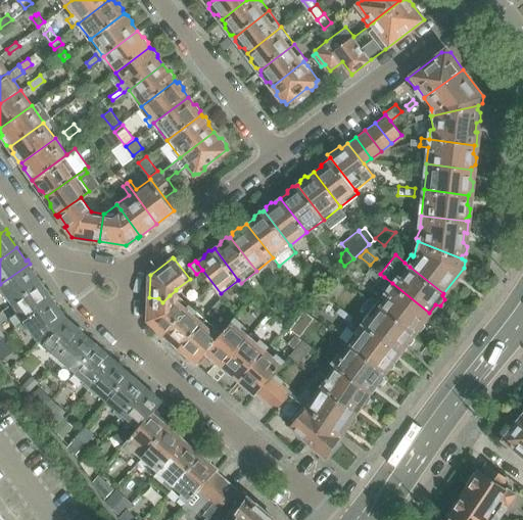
[(32,270),(34,269),(30,264),(0,284),(0,290),(2,294),(5,293),(6,294),(7,293),(13,302),(42,283),(32,270)]
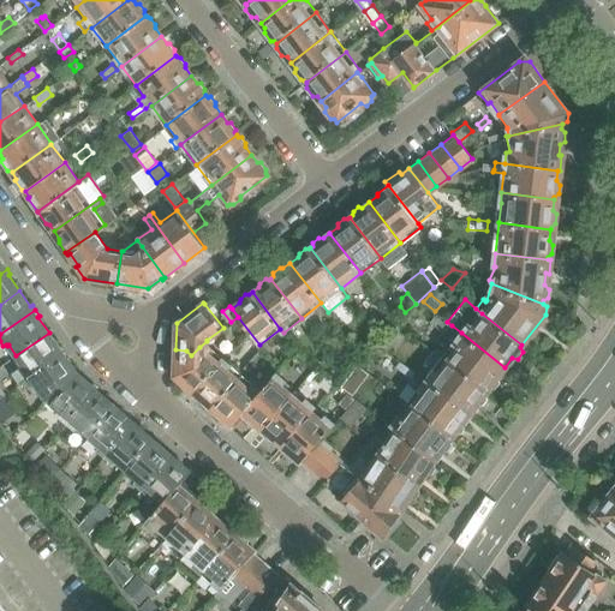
[(398,323),(389,312),(375,324),(383,335),(398,323)]
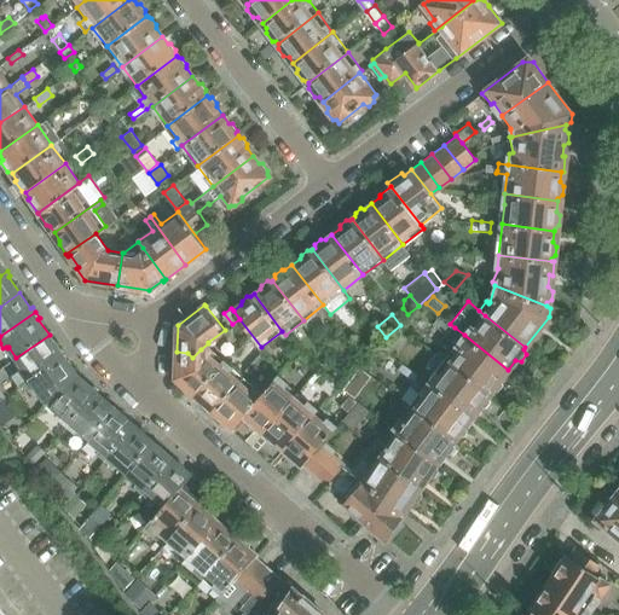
[(439,315),(433,323),(449,335),(455,328),(450,324),(439,315)]
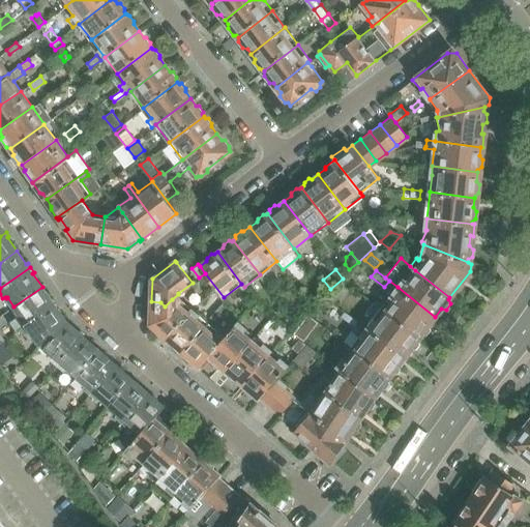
[(52,298),(51,299),(42,287),(13,306),(20,315),(10,321),(17,329),(22,326),(56,302),(52,298)]
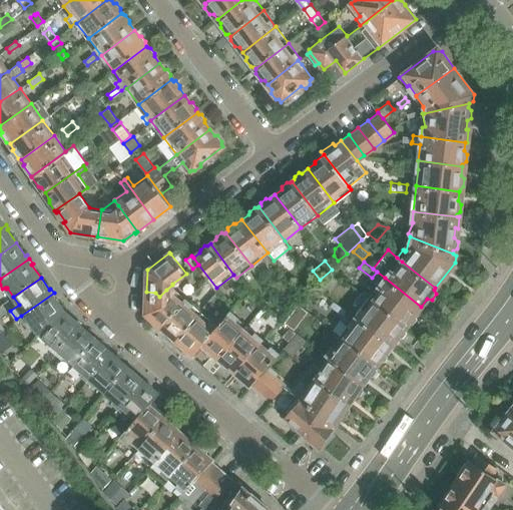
[(385,278),(370,298),(373,300),(406,326),(408,324),(413,324),(417,319),(416,314),(421,307),(385,278)]
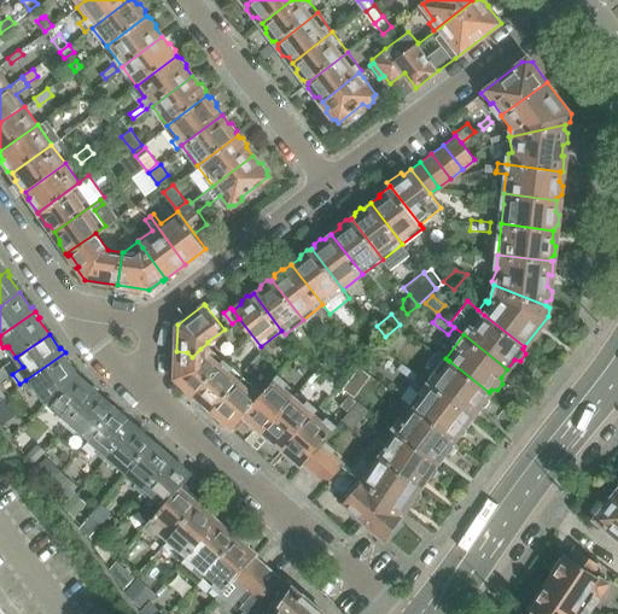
[(297,352),(302,349),(292,335),(287,340),(297,352)]
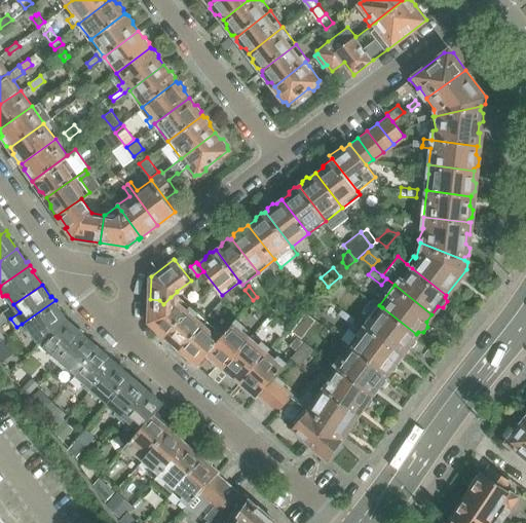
[(328,290),(325,294),(331,299),(334,294),(328,290)]
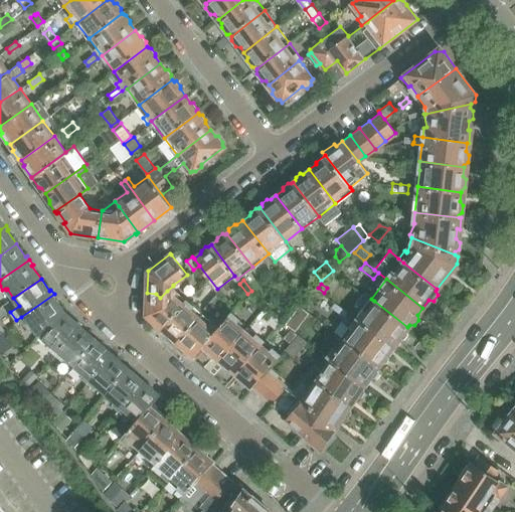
[(189,302),(177,291),(173,286),(167,291),(160,298),(156,294),(147,293),(146,315),(152,320),(152,323),(157,327),(160,327),(164,330),(189,302)]
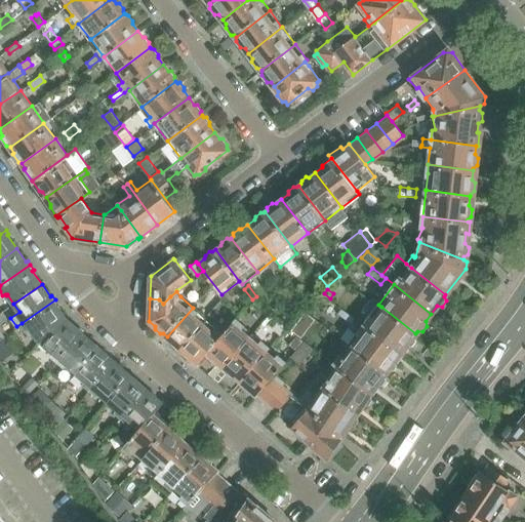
[(310,305),(315,300),(310,293),(304,297),(310,305)]
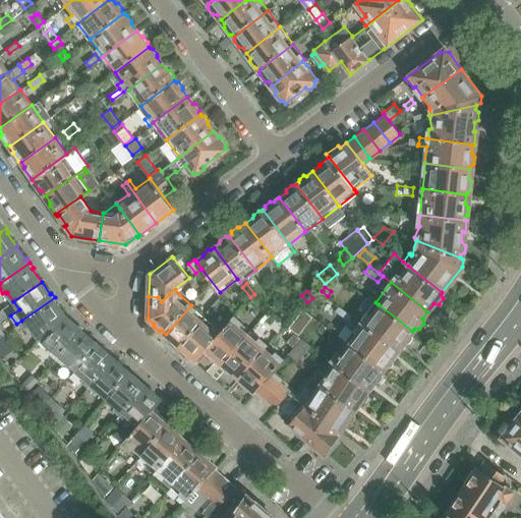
[(221,293),(206,310),(209,313),(223,296),(221,293)]
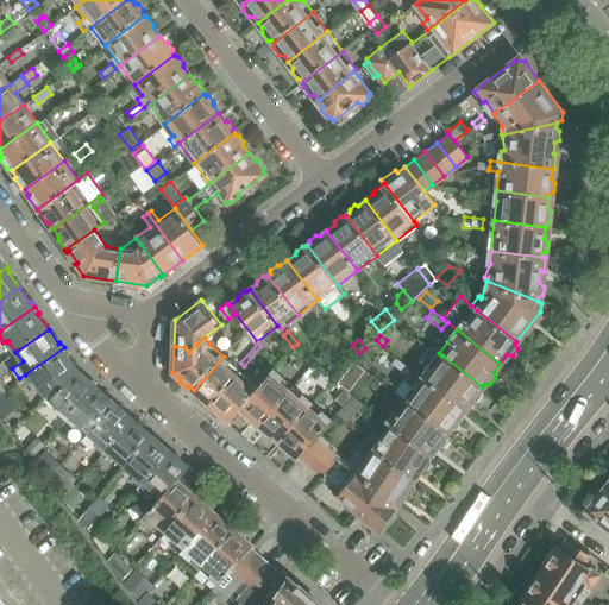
[(341,365),(352,355),(343,344),(332,353),(341,365)]
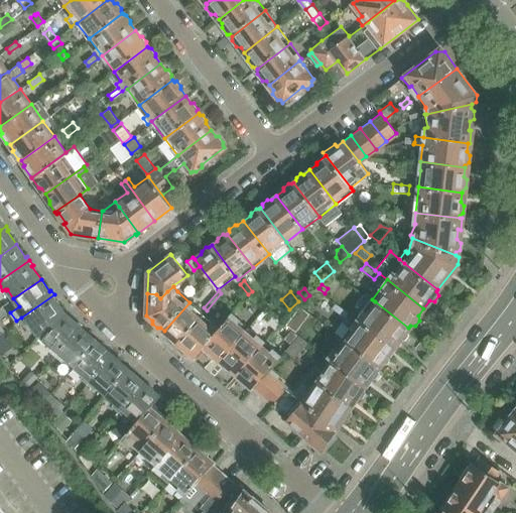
[(55,300),(57,299),(54,294),(21,317),(28,329),(32,326),(36,331),(41,338),(41,339),(65,313),(55,300)]
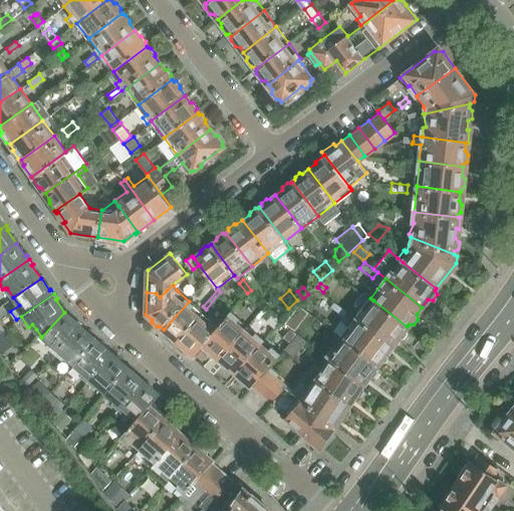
[(407,326),(373,300),(370,298),(355,317),(393,345),(398,338),(403,338),(408,333),(406,328),(407,326)]
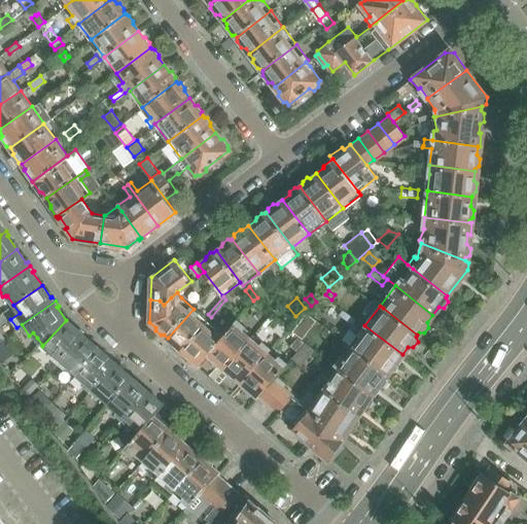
[(182,350),(208,321),(194,309),(168,338),(172,342),(172,345),(177,349),(181,349),(182,350)]
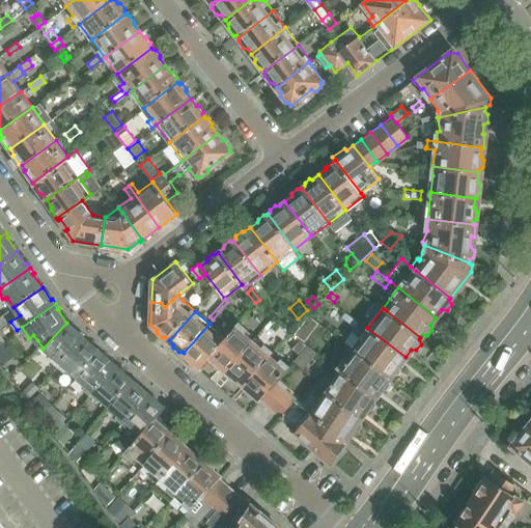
[(344,312),(341,317),(355,327),(358,323),(344,312)]
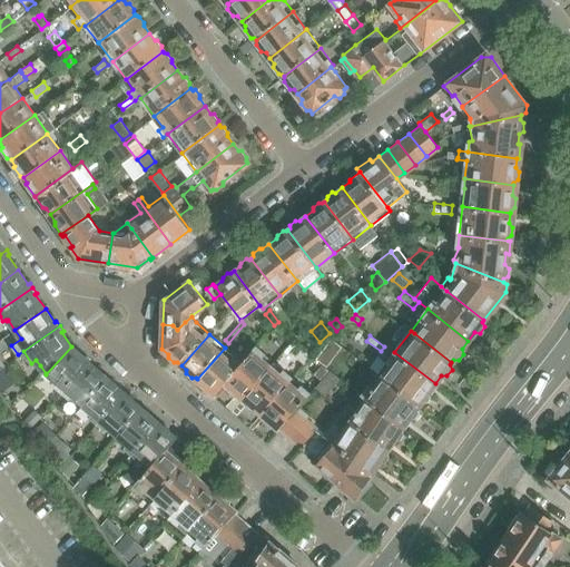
[(264,354),(265,352),(257,345),(242,362),(225,383),(229,387),(227,390),(236,397),(243,398),(273,362),(264,354)]
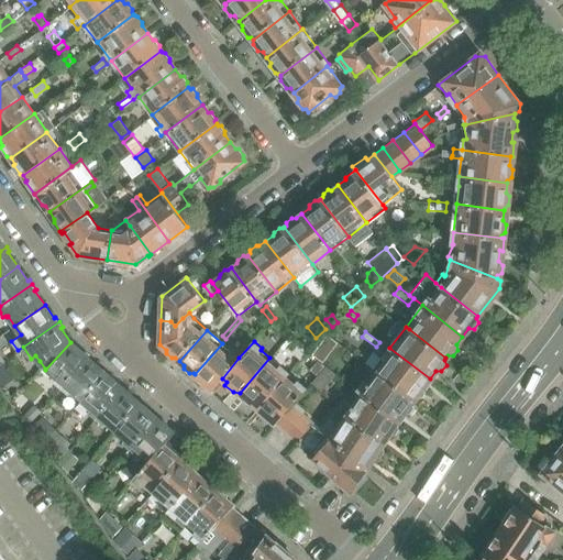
[(85,351),(84,353),(70,342),(45,370),(52,375),(50,380),(59,388),(89,355),(85,351)]
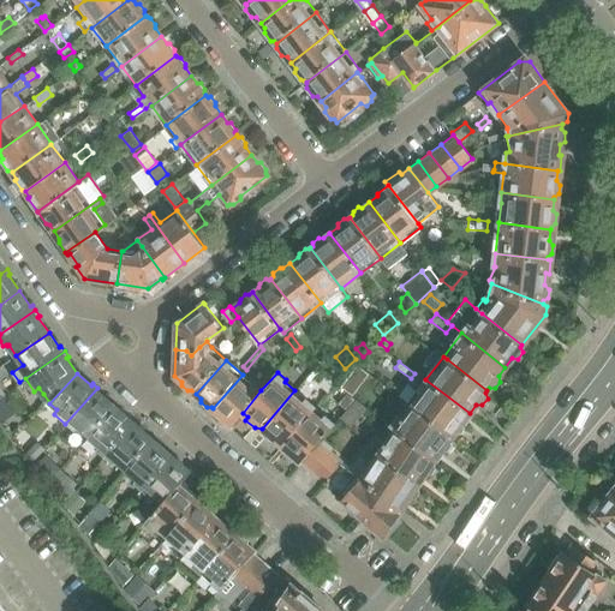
[(326,373),(318,382),(327,390),(334,382),(326,373)]
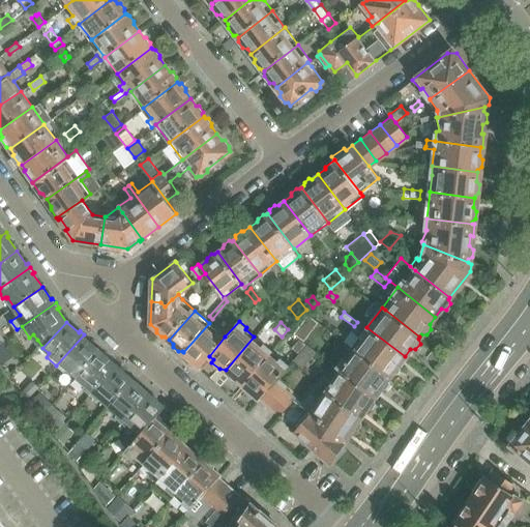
[(300,322),(293,331),(302,338),(307,331),(306,326),(300,322)]
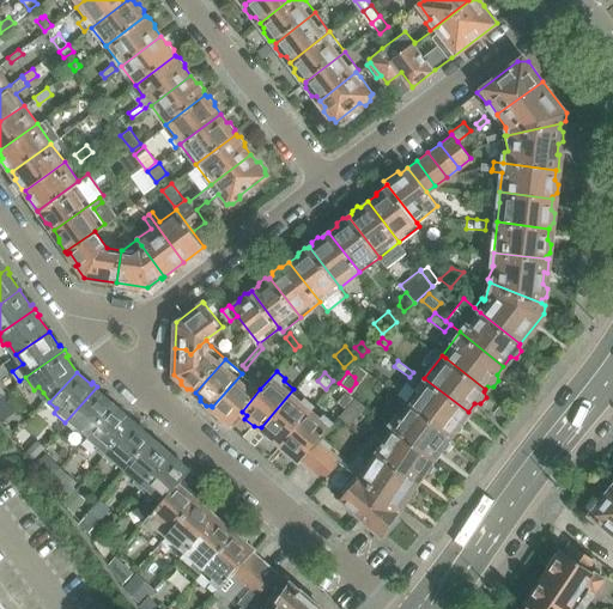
[(260,389),(243,373),(242,373),(212,407),(213,408),(213,413),(220,418),(223,418),(230,424),(242,412),(260,389)]
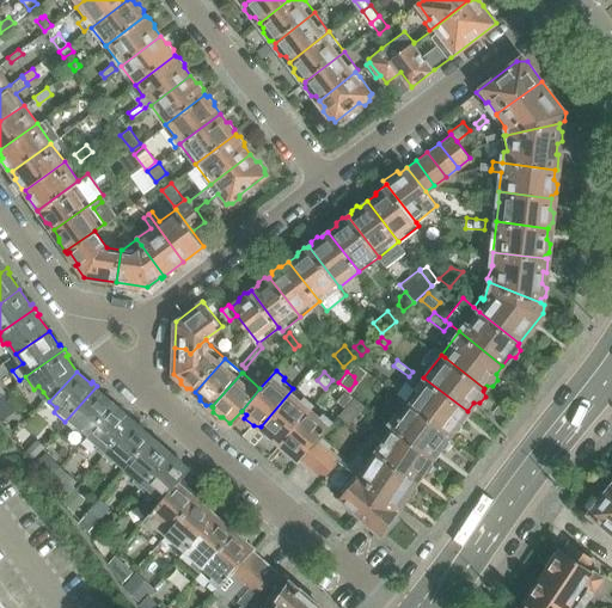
[(460,421),(467,411),(423,378),(407,400),(451,434),(452,433),(458,433),(463,425),(460,421)]
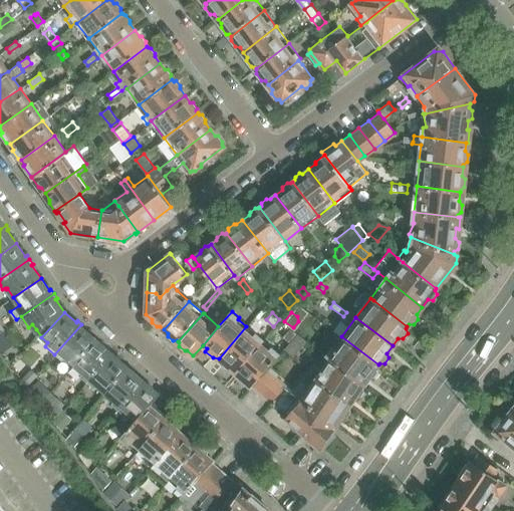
[(83,328),(84,326),(81,324),(54,354),(61,360),(65,356),(73,363),(95,338),(83,328)]
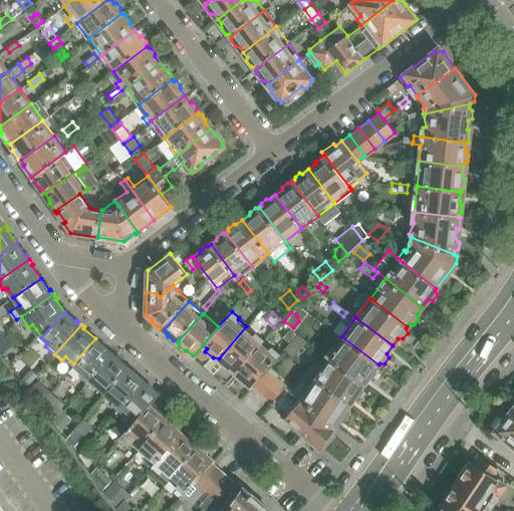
[(255,334),(247,327),(246,326),(219,358),(220,364),(224,367),(229,367),(233,370),(261,337),(256,333),(255,334)]
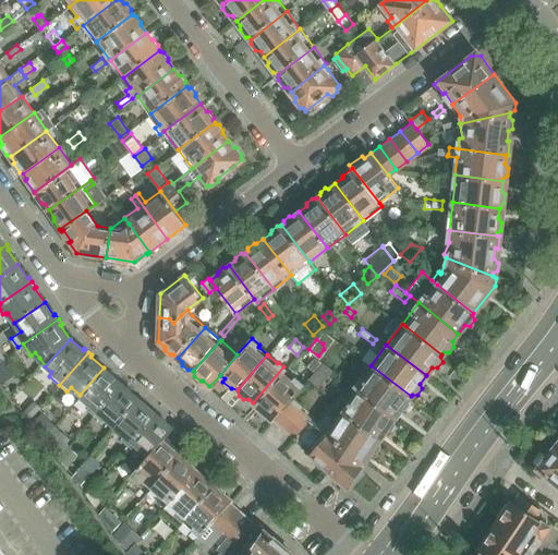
[(315,357),(307,365),(314,372),(322,362),(315,357)]
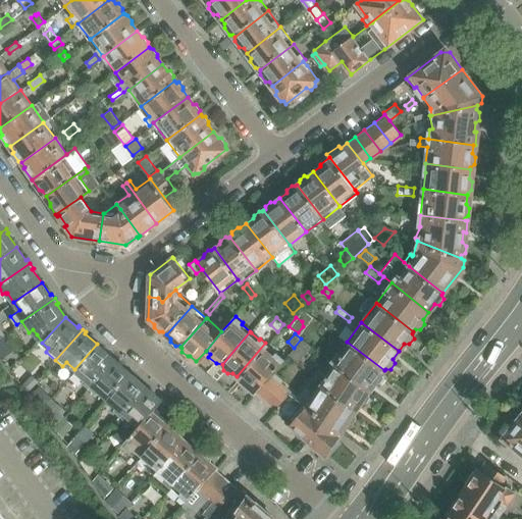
[(0,354),(3,358),(14,351),(3,336),(0,339),(0,354)]
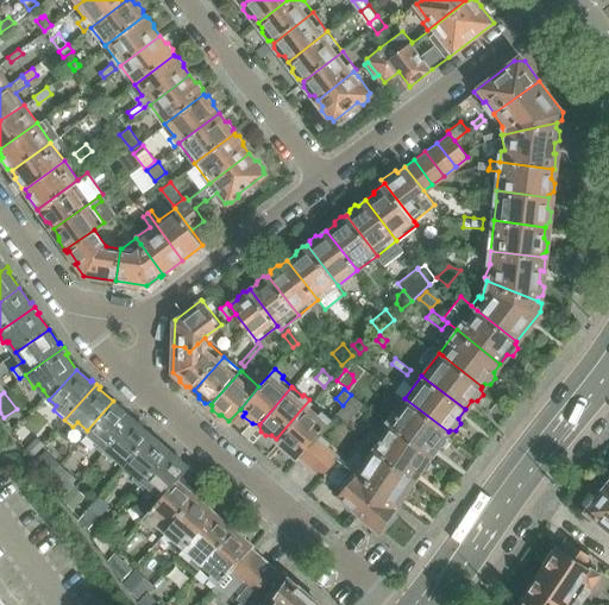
[(385,422),(390,426),(431,454),(437,447),(443,446),(447,440),(446,435),(449,432),(405,398),(391,414),(382,407),(376,414),(385,422)]
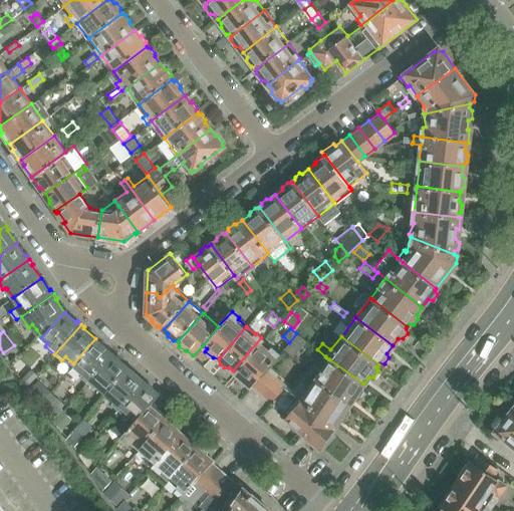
[(262,340),(263,339),(261,337),(233,370),(235,372),(235,377),(240,382),(245,381),(251,387),(252,386),(265,370),(280,353),(272,346),(271,348),(262,340)]
